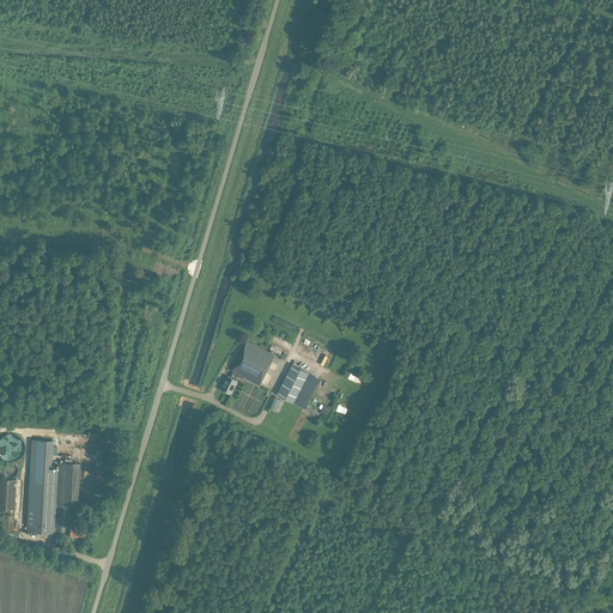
[(232,371),(234,371),(243,377),(259,384),(274,354),(248,341),(232,371)]
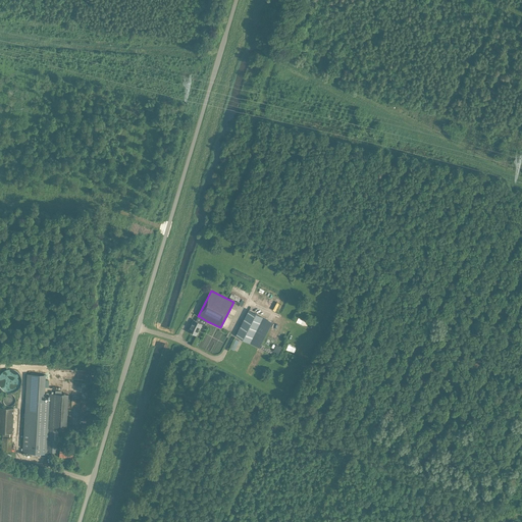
[(265,307),(274,309),(278,298),(269,295),(265,307)]
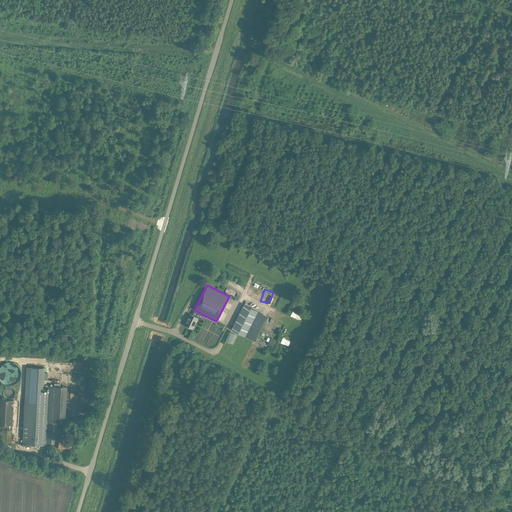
[(226,303),(223,310),(226,312),(226,310),(230,312),(233,306),(226,303)]
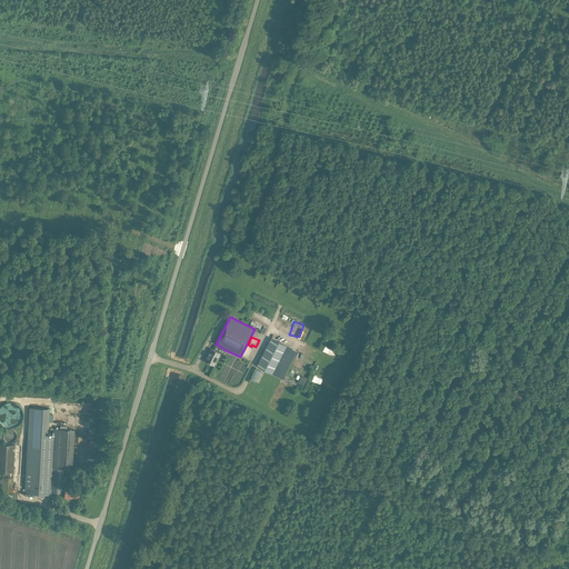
[(271,338),(257,366),(272,373),(287,346),(271,338)]
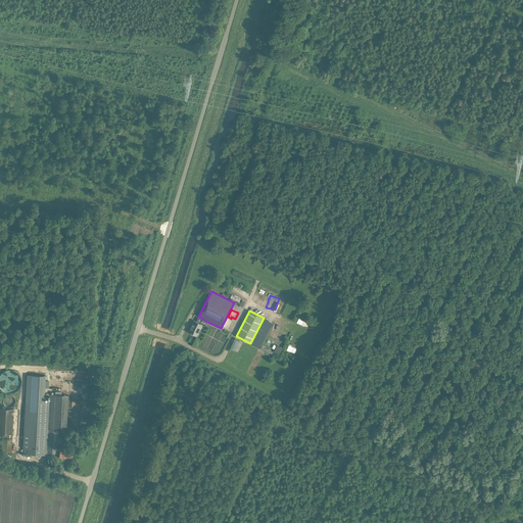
[(199,317),(196,322),(194,320),(188,331),(197,336),(202,325),(205,326),(207,322),(199,317)]
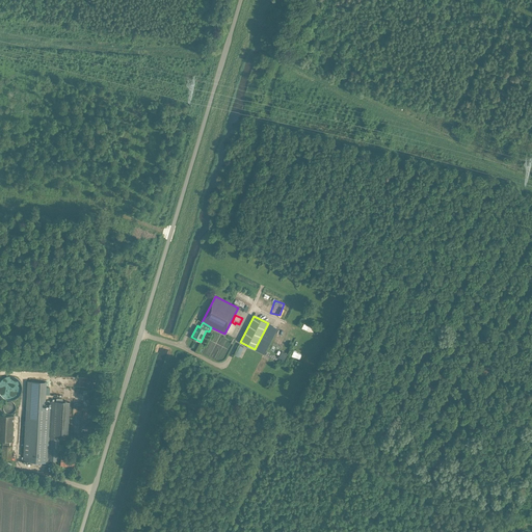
[(236,355),(240,357),(244,348),(240,346),(236,355)]
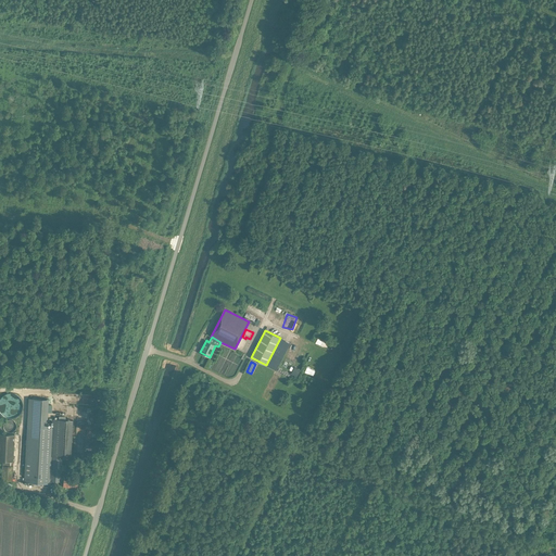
[(53,419),(53,429),(51,456),(62,457),(71,457),(73,420),(53,419)]
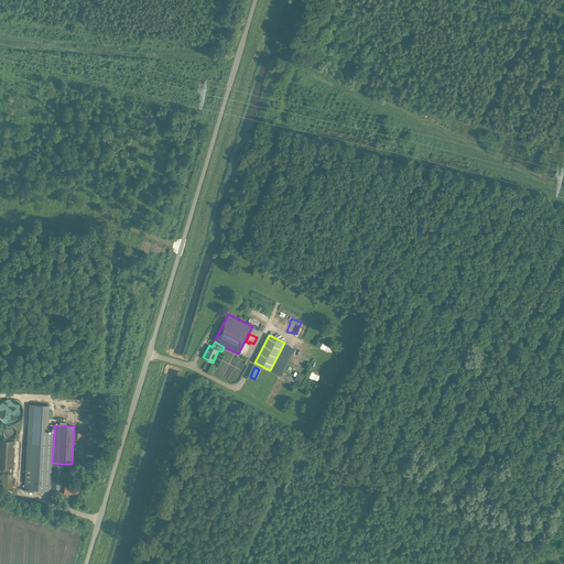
[(54,435),(28,433),(24,488),(51,490),(51,488),(52,463),(54,435)]
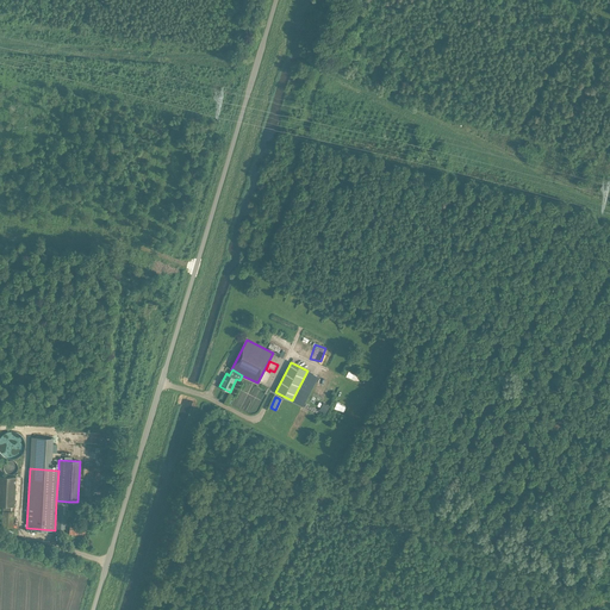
[(238,471),(232,474),(236,480),(242,477),(238,471)]
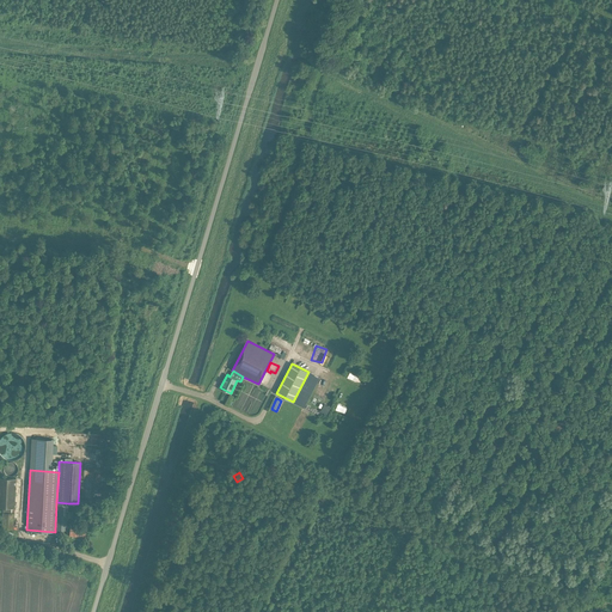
[(18,506),(19,476),(2,476),(1,496),(6,497),(6,506),(18,506)]
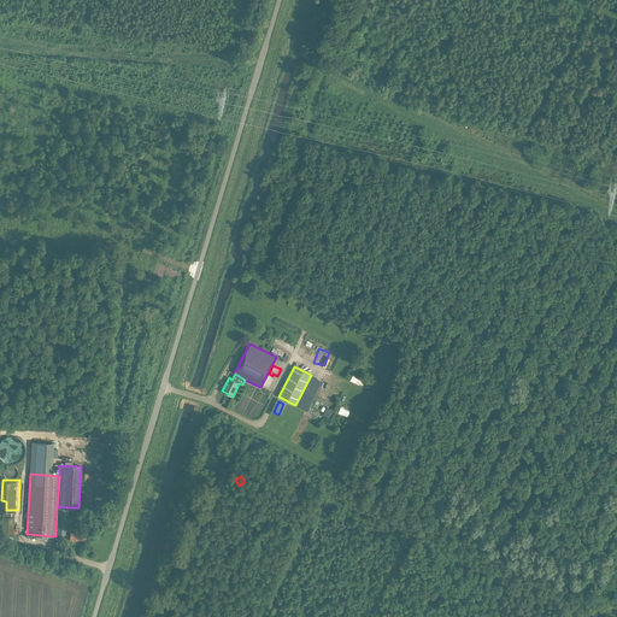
[(69,507),(57,506),(56,534),(68,534),(68,530),(68,521),(72,521),(74,515),(69,515),(69,507)]
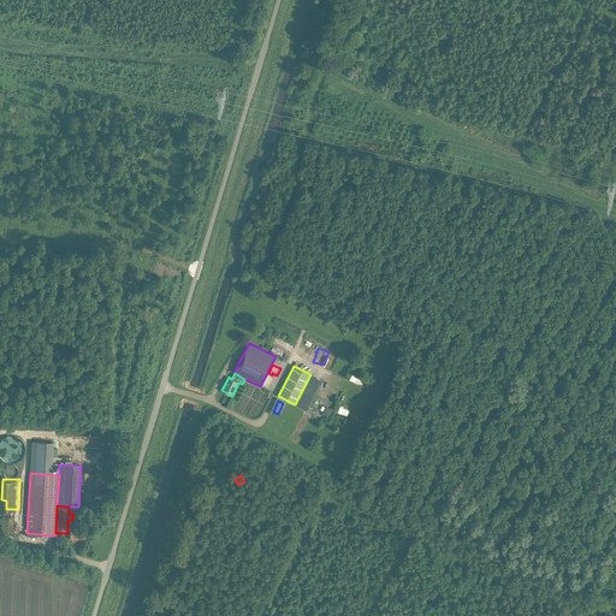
[(13,533),(13,516),(3,515),(1,532),(13,533)]
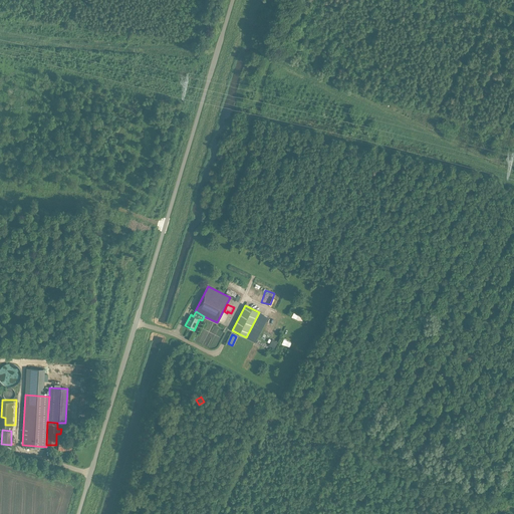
[(56,442),(56,445),(58,445),(58,450),(71,450),(71,441),(59,441),(59,442),(56,442)]
